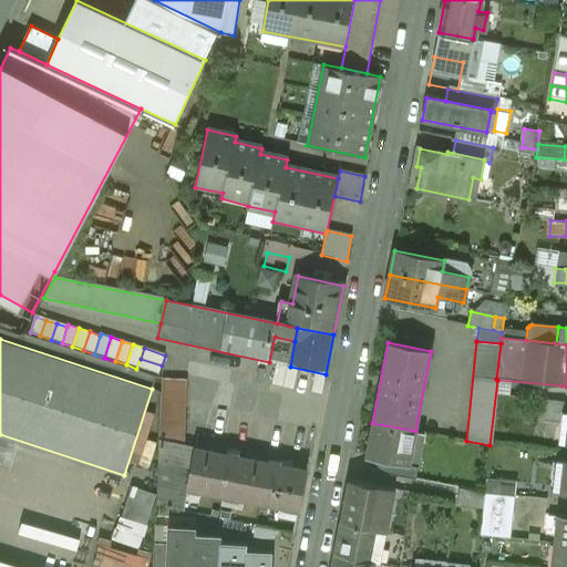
[(162,366),(141,359),(137,369),(158,375),(162,366)]
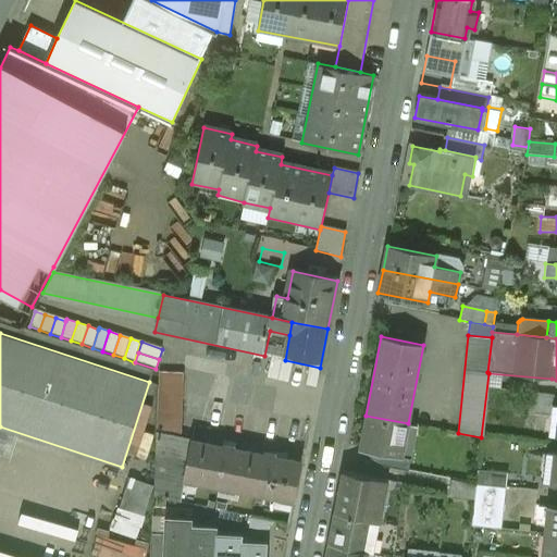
[(282,360),(271,358),(267,380),(277,382),(282,360)]
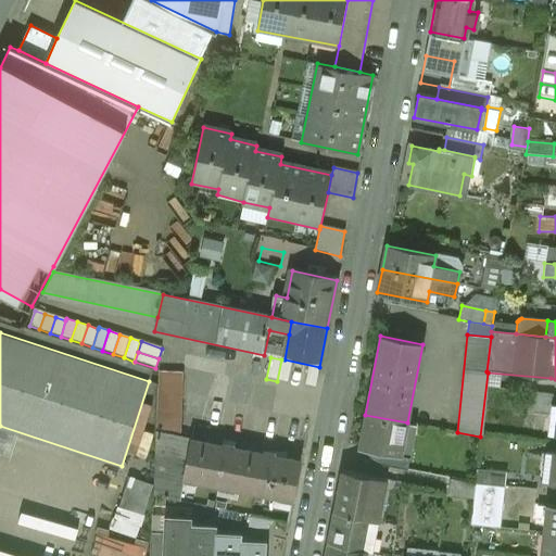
[(292,363),(281,359),(277,381),(288,383),(292,363)]
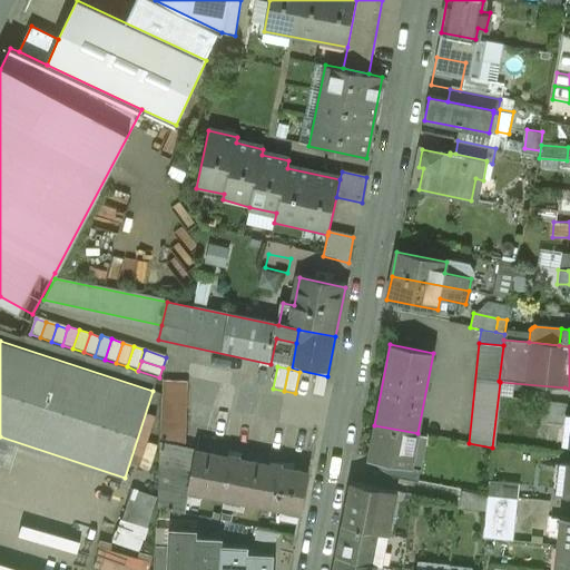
[(327,376),(316,374),(312,396),(323,399),(327,376)]
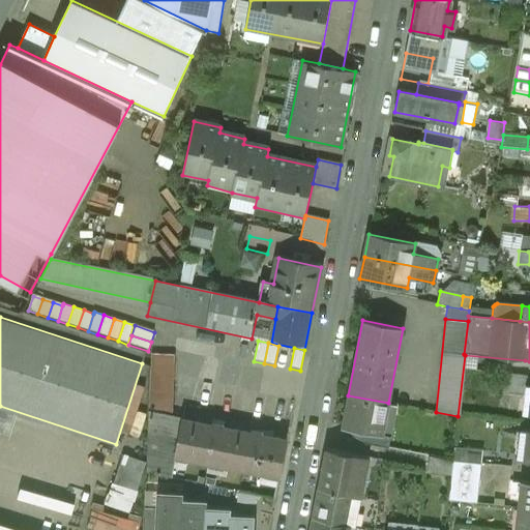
[(175,356),(152,355),(151,366),(174,367),(175,356)]
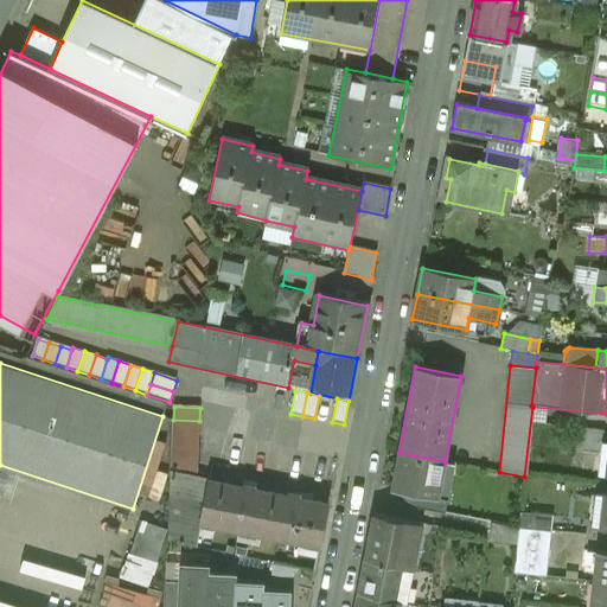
[(199,421),(173,420),(173,433),(199,434),(199,421)]
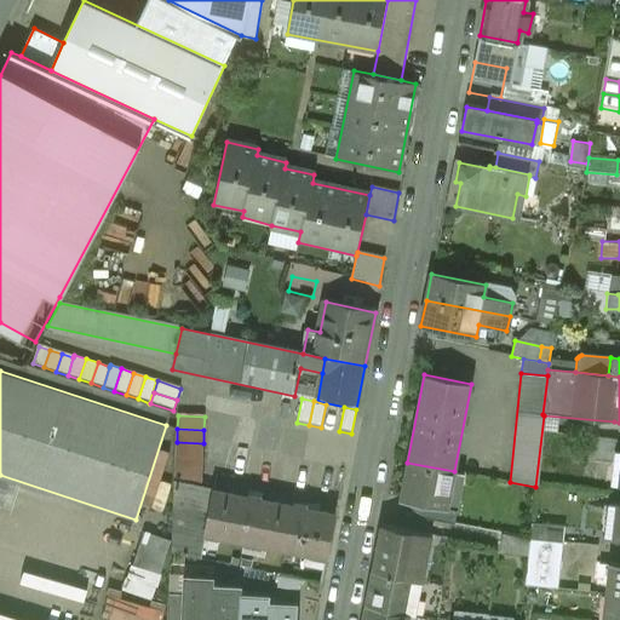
[(616,440),(587,436),(585,461),(614,465),(616,440)]
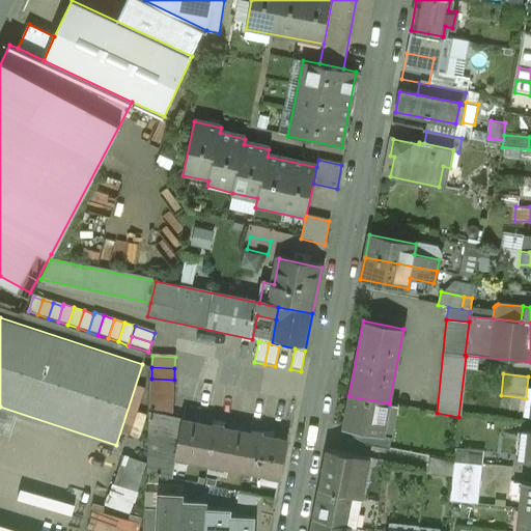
[(174,380),(151,379),(151,390),(173,390),(174,380)]
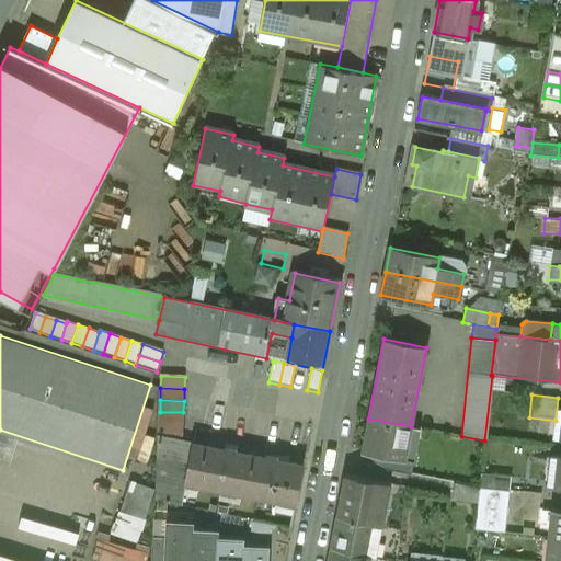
[(183,412),(160,412),(159,424),(183,424),(183,412)]
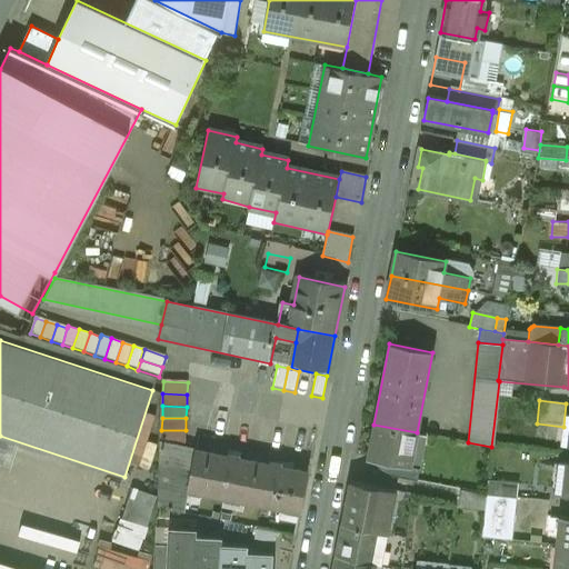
[(417,432),(373,425),(367,459),(385,462),(382,475),(417,481),(426,435),(417,432)]
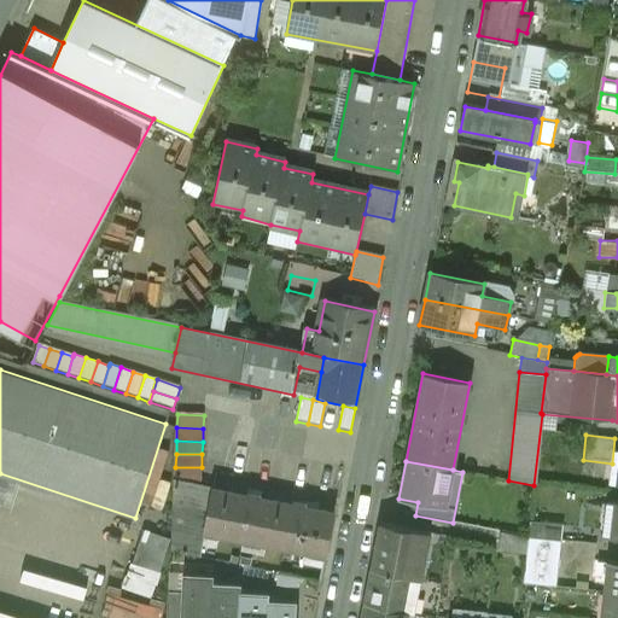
[(202,467),(175,467),(175,478),(200,481),(202,467)]
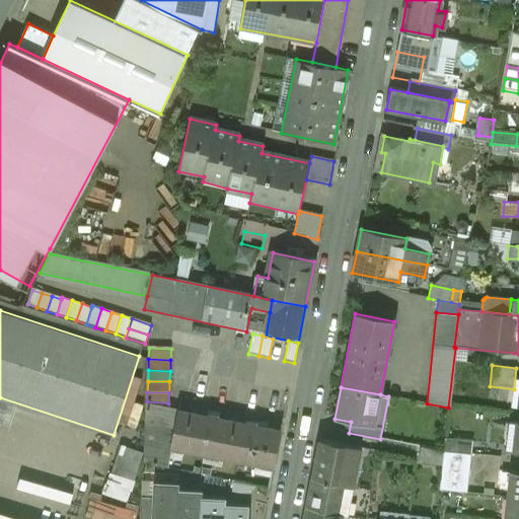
[(178,410),(145,401),(144,432),(172,437),(178,410)]
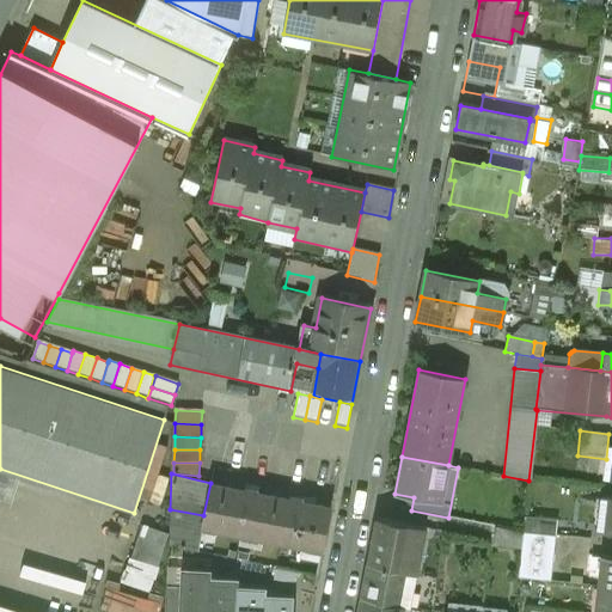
[(330,508),(210,483),(203,515),(202,525),(323,550),(330,508)]
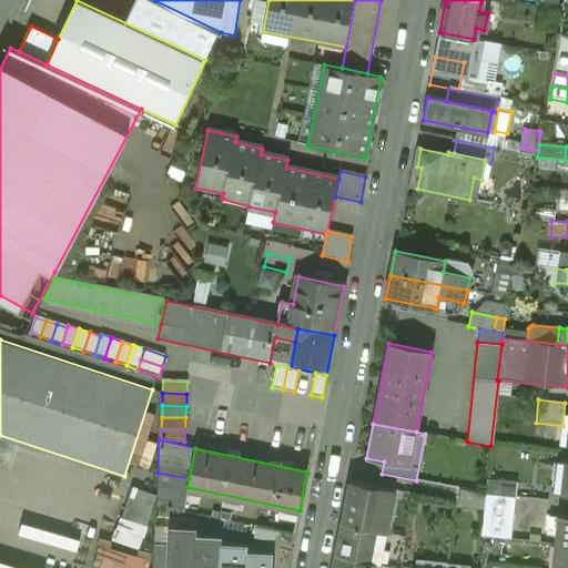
[(189,478),(158,473),(156,507),(182,511),(188,487),(189,478)]
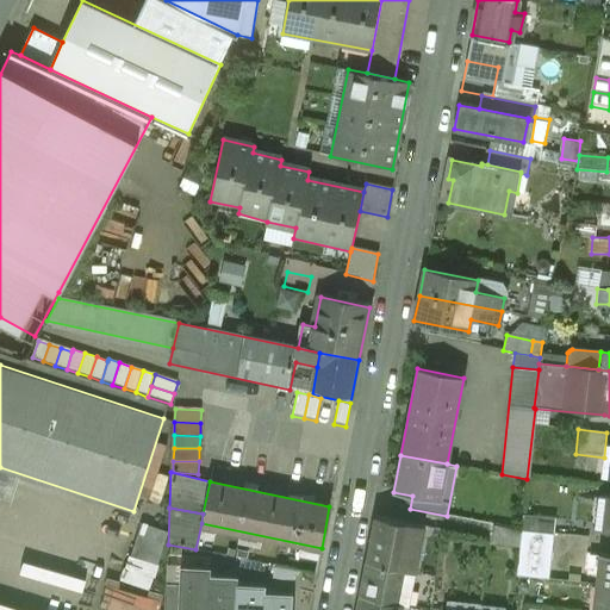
[(555,518),(522,515),(521,530),(554,534),(555,518)]
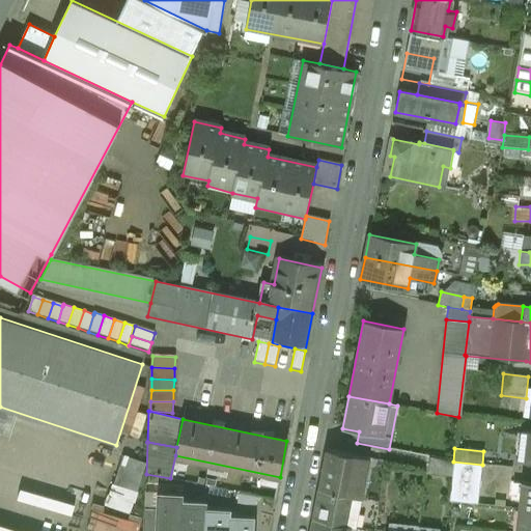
[(369,458),(326,450),(318,490),(363,499),(369,458)]
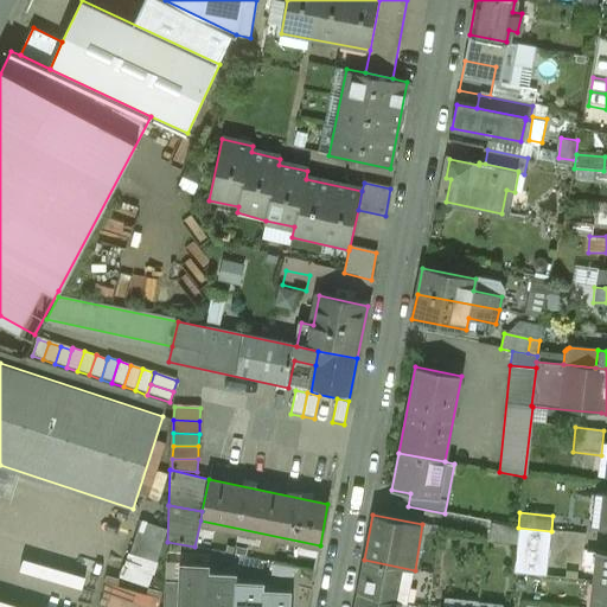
[(518,528),(492,523),(490,541),(516,544),(518,528)]
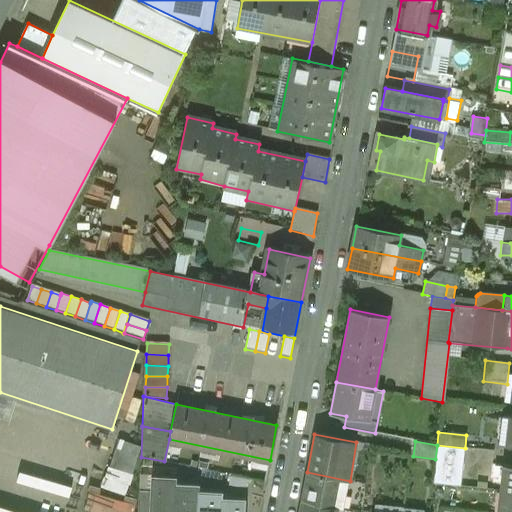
[(465,448),(437,445),(435,459),(433,483),(460,486),(465,448)]
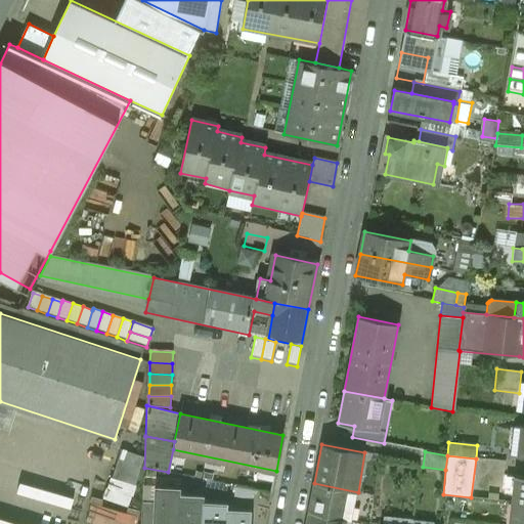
[(523,476),(515,475),(512,503),(523,503),(523,476)]
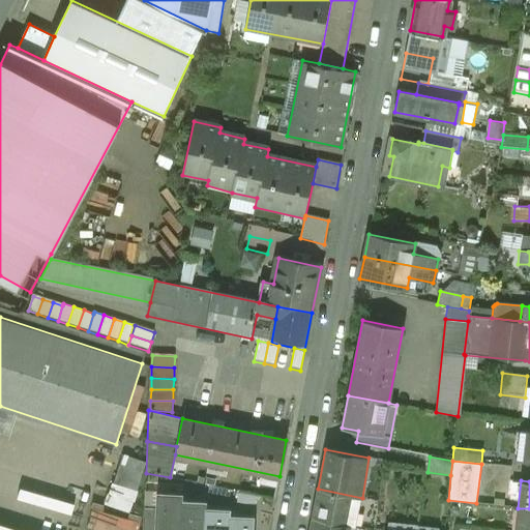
[(362,498),(318,489),(312,518),(313,518),(345,524),(347,511),(359,513),(362,498)]
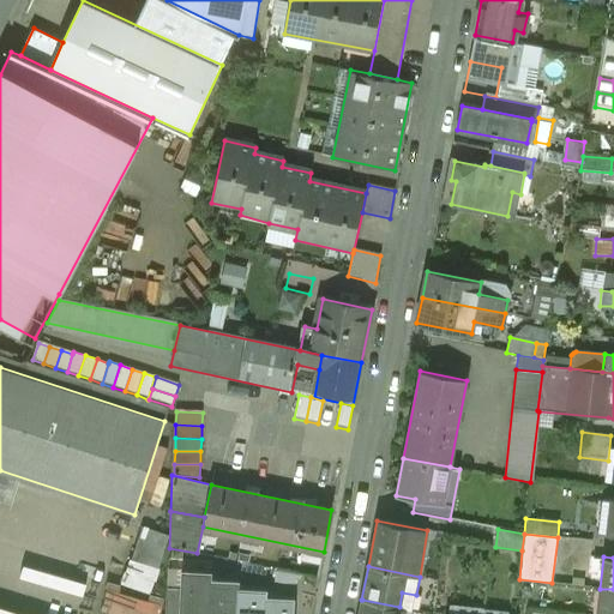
[(266,589),(239,588),(239,579),(210,578),(211,571),(181,570),(180,589),(178,613),(293,613),(295,599),(266,597),(266,589)]
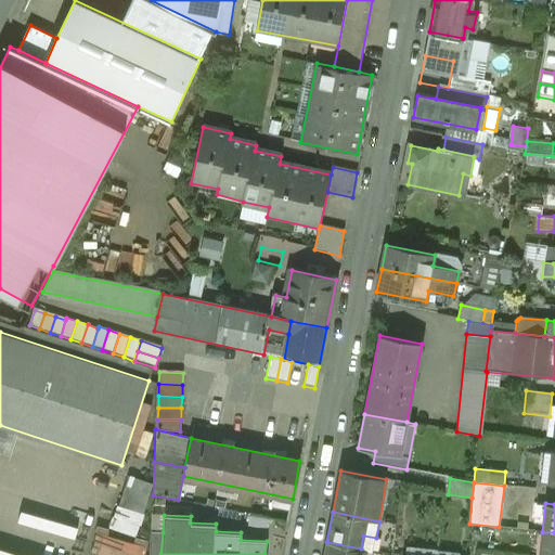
[(160,554),(163,532),(151,531),(150,554),(160,554)]
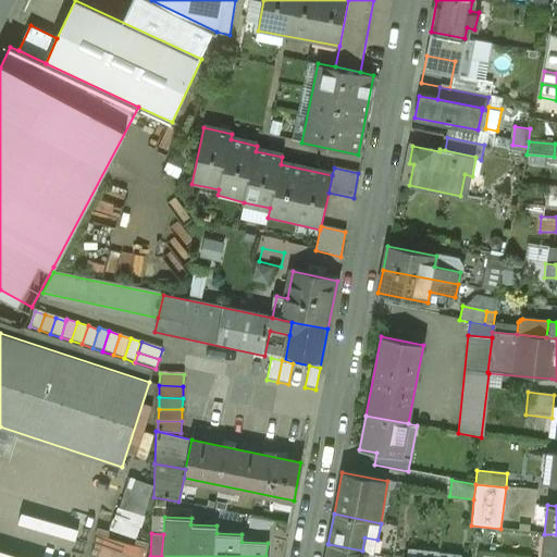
[(556,556),(556,534),(544,534),(541,556),(556,556)]
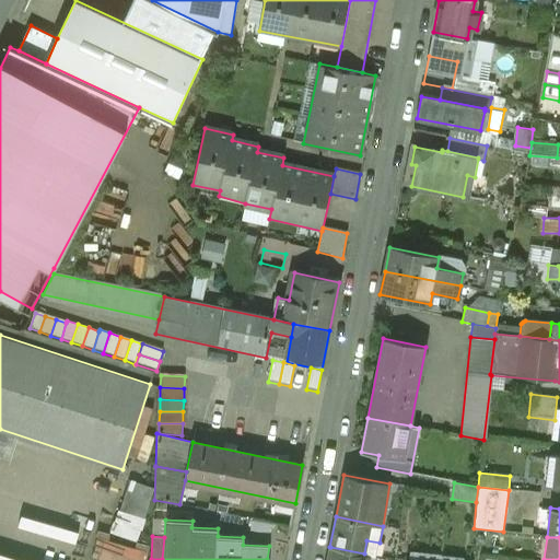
[(364,553),(330,547),(327,559),(368,559),(369,555),(364,553)]
